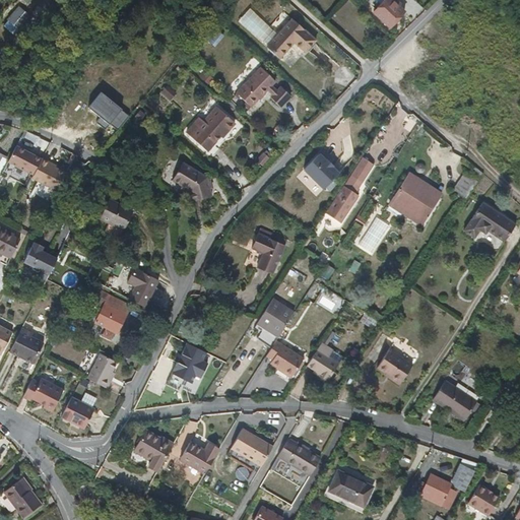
[(386,0),(375,13),(391,26),(405,11),(392,0),(386,0)]
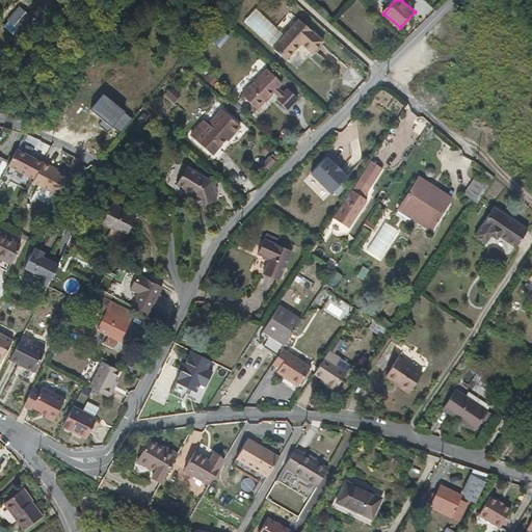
[(36,11),(42,15),(45,9),(41,6),(36,11)]
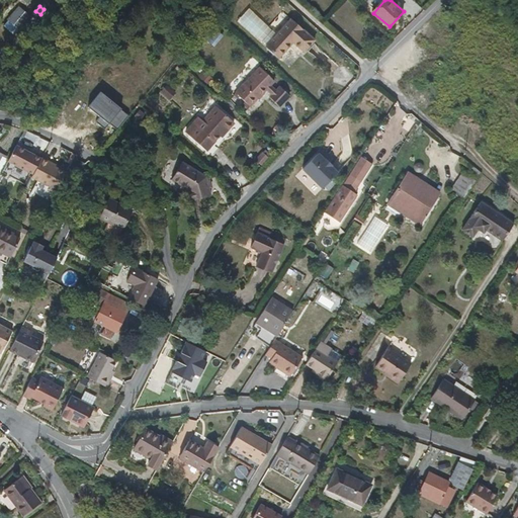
[(10,18),(12,20),(20,27),(21,28),(30,17),(19,8),(10,18)]
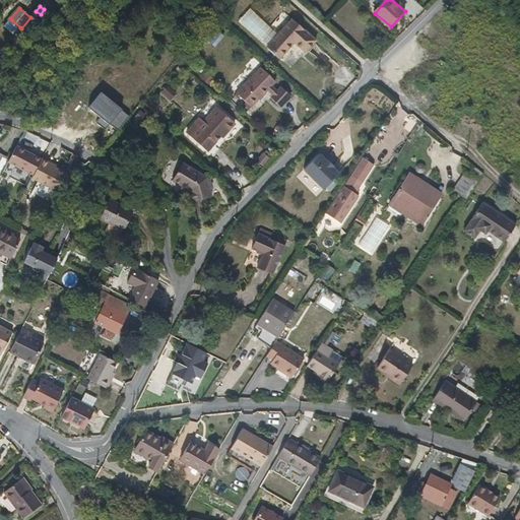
[(305,51),(316,39),(290,17),(266,45),(278,57),(294,41),(305,51)]
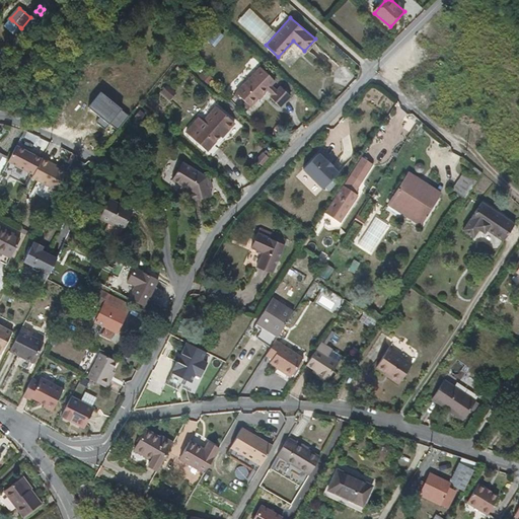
[(20,27),(12,20),(9,23),(16,30),(20,27)]
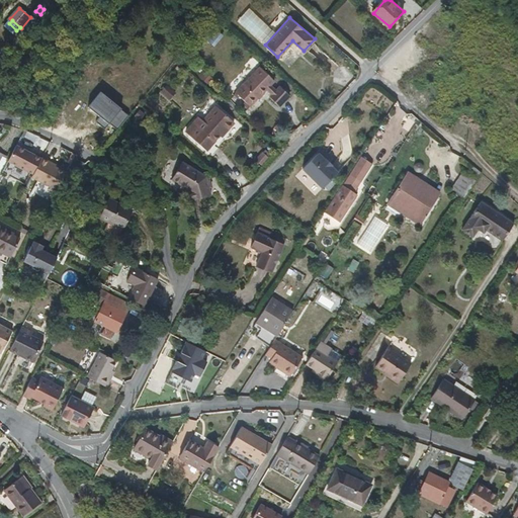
[(271,81),(273,79),(259,65),(234,89),(248,104),(267,85),(273,90),(271,93),(278,101),(287,93),(279,84),(277,87),(271,81)]
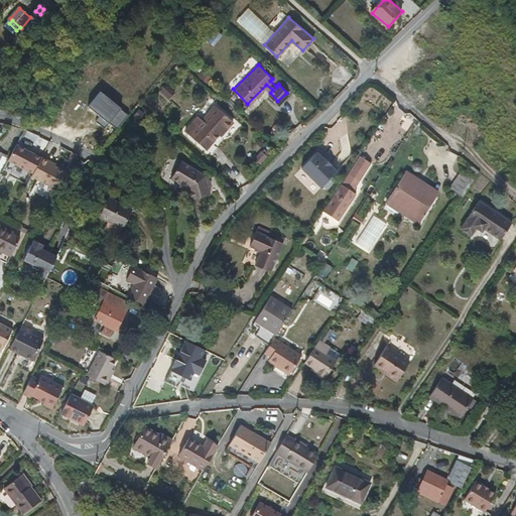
[(201,69),(197,76),(210,84),(215,77),(201,69)]
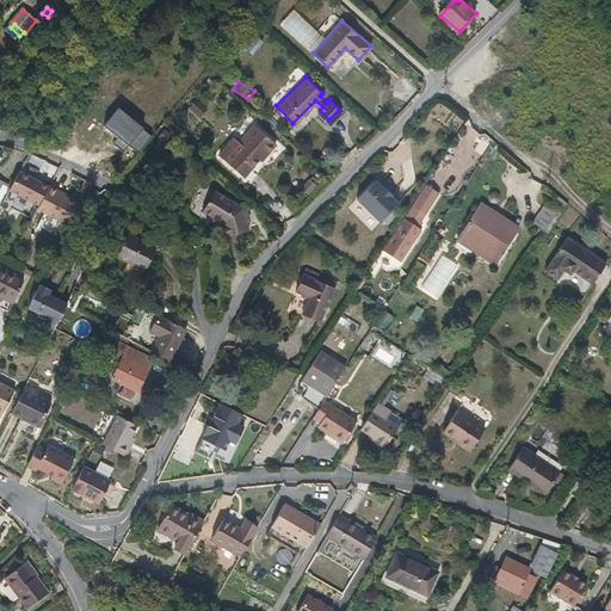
[(205,109),(196,99),(189,106),(199,116),(205,109)]
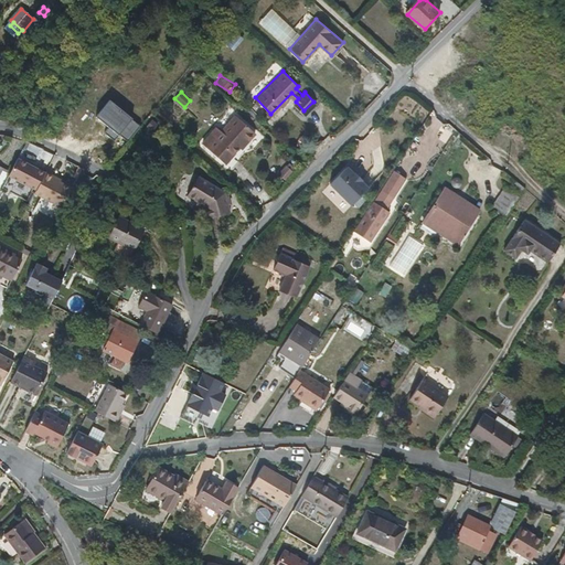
[(244,139),(247,141),(255,131),(236,115),(221,131),(216,127),(202,144),(224,162),(238,146),(244,139)]
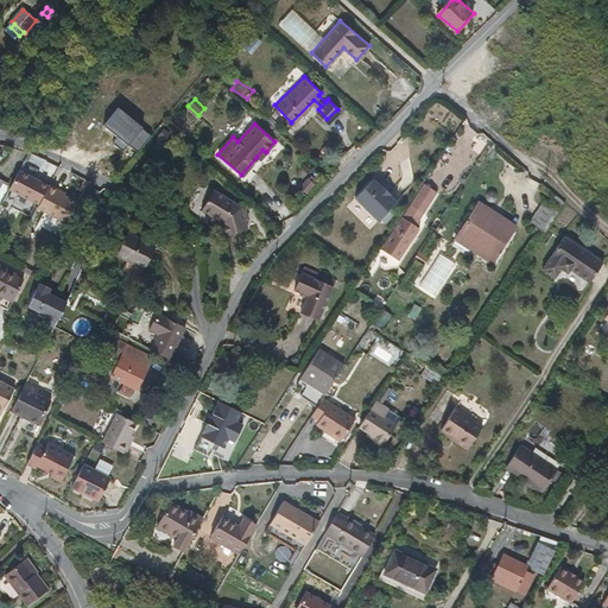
[(19,171),(11,188),(40,204),(50,185),(19,171)]
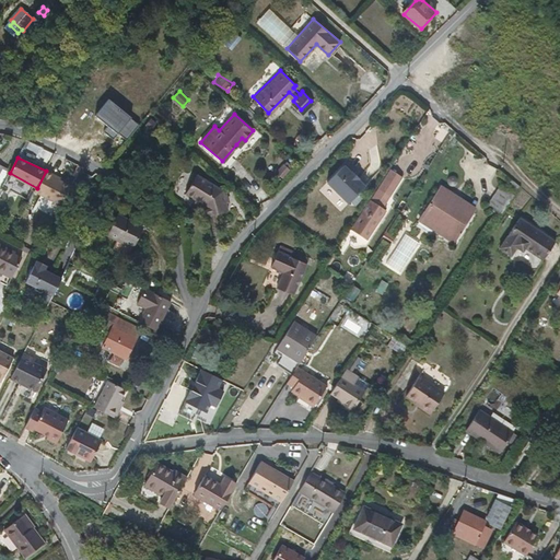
[(394,165),(404,171),(408,164),(398,158),(394,165)]
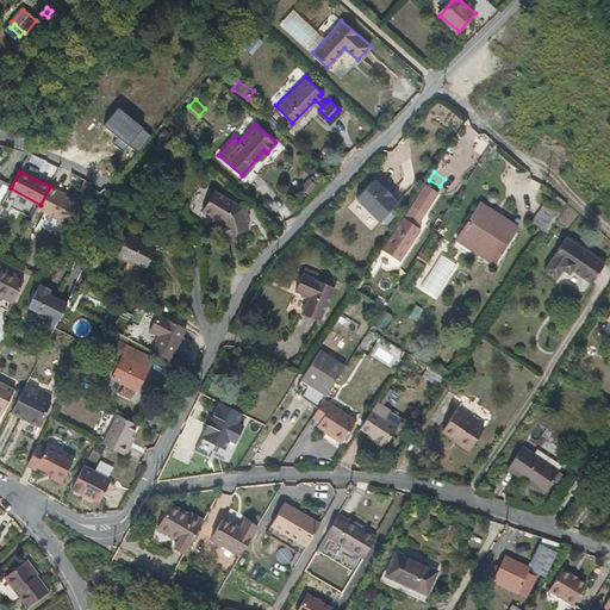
[(307,178),(302,188),(310,193),(316,182),(307,178)]
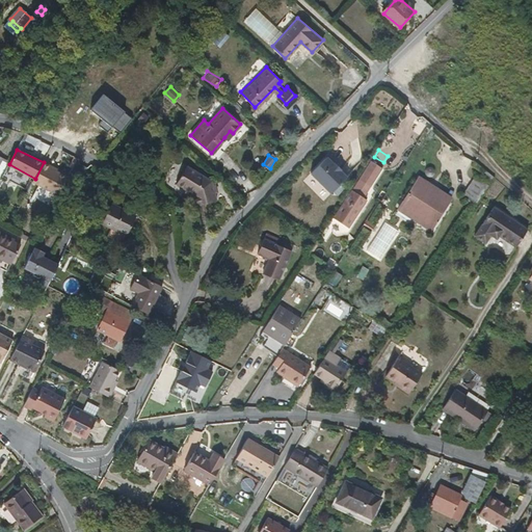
[(328,156),(312,173),(331,192),(348,177),(342,169),(336,162),(335,163),(328,156)]
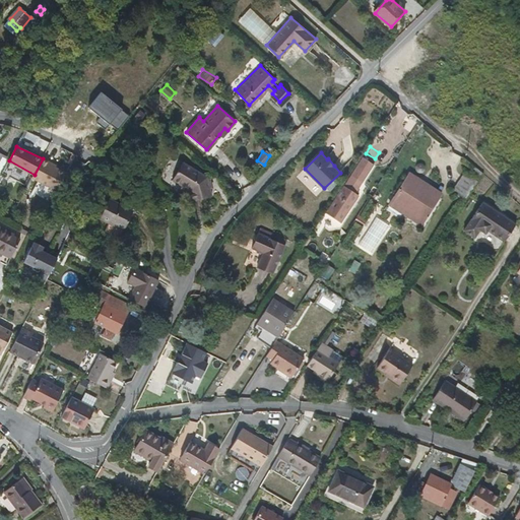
[(2,154),(0,157),(0,173),(9,157),(2,154)]
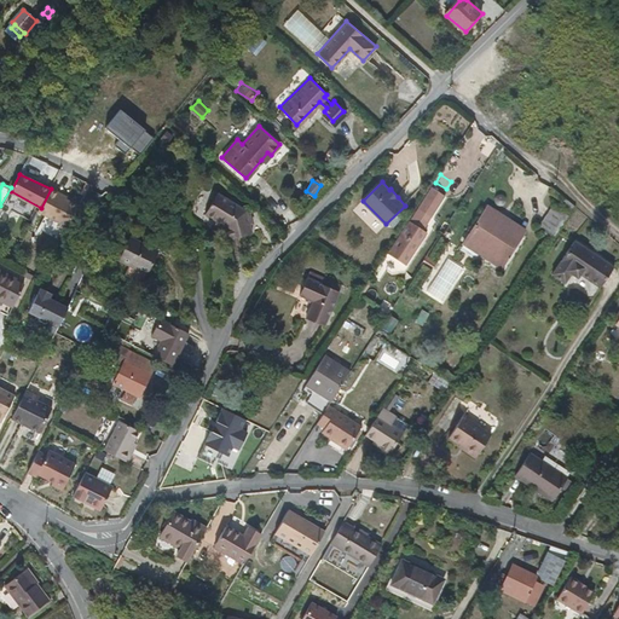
[(41,208),(39,210),(69,227),(81,206),(67,200),(59,195),(61,192),(51,187),(51,189),(41,208)]
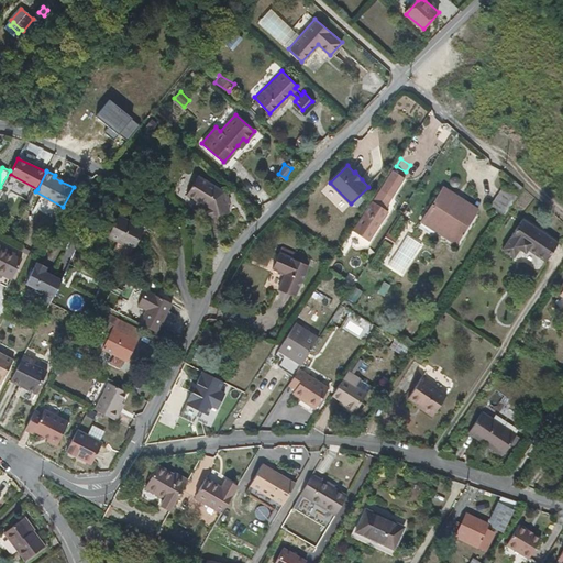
[(383,189),(392,196),(400,183),(390,176),(383,189)]
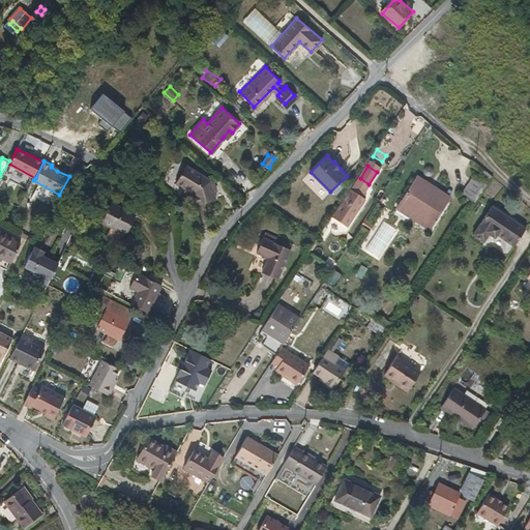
[(196,196),(204,210),(223,201),(212,182),(188,168),(178,185),(196,196)]
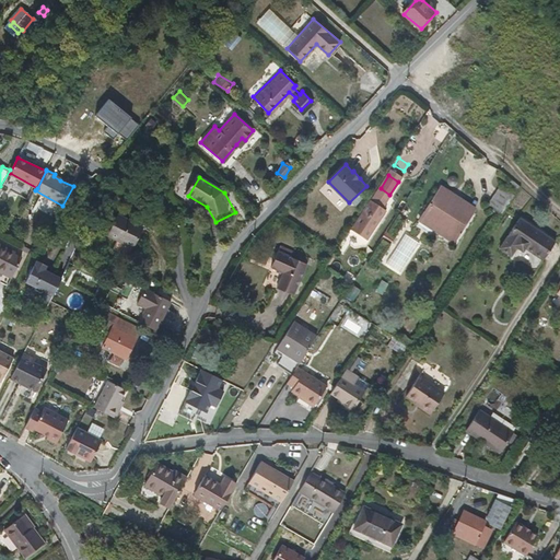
[(500,217),(518,189),(513,186),(510,190),(503,186),(488,208),(496,213),(500,217)]
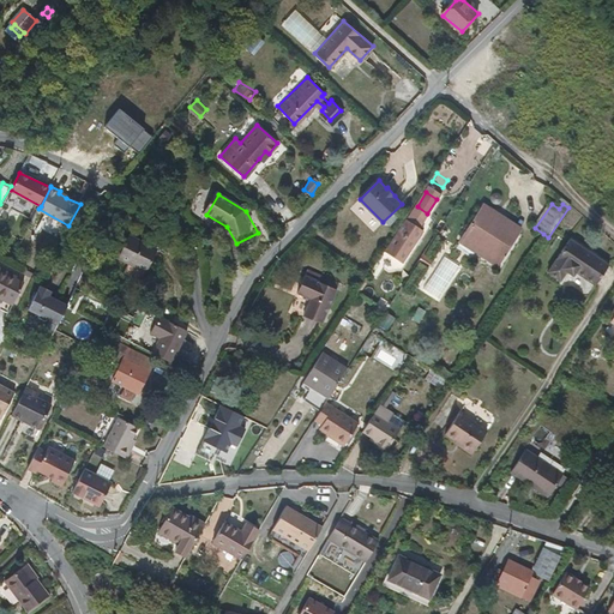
[(505,242),(516,226),(483,205),(468,232),(493,247),(499,239),(505,242)]
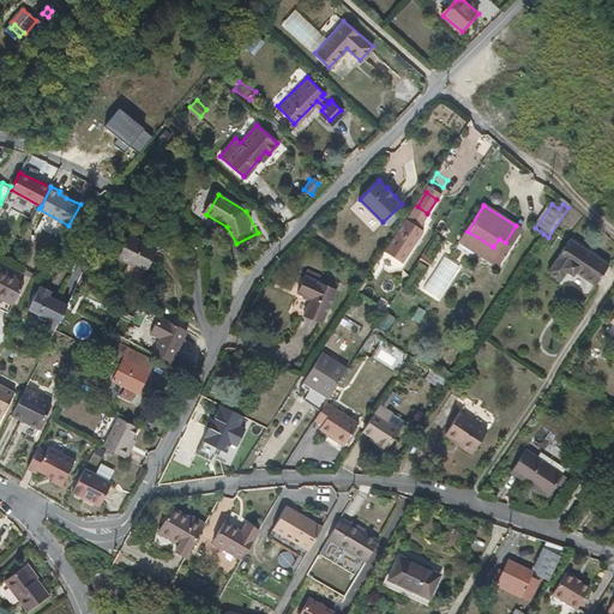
[(38,226),(53,234),(60,222),(44,215),(38,226)]
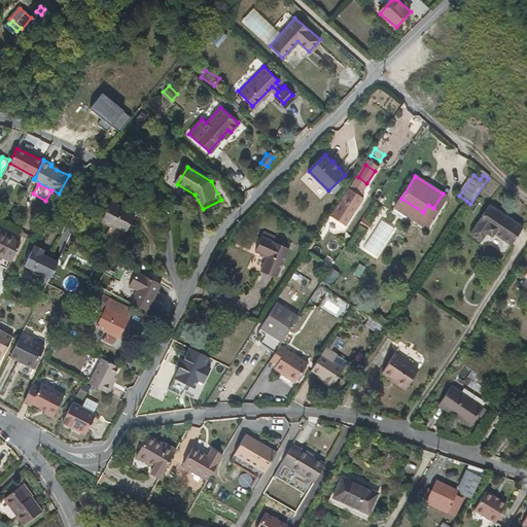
[(365,197),(350,186),(331,216),(347,225),(365,197)]
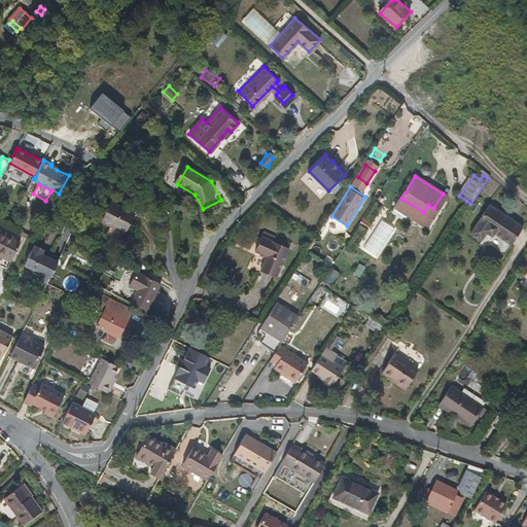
[(464,214),(470,204),(466,201),(459,211),(464,214)]
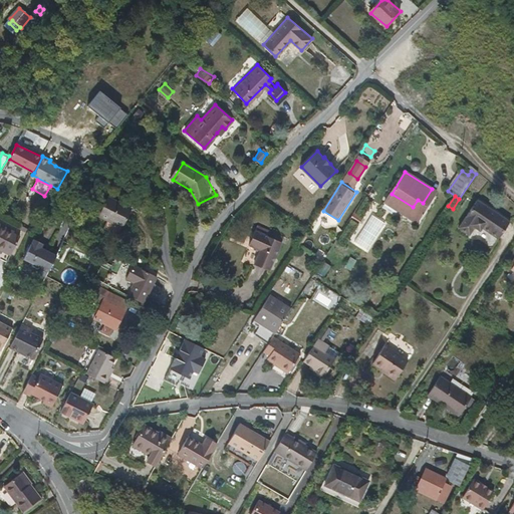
[(133,209),(109,197),(98,217),(108,222),(104,231),(117,237),(133,209)]
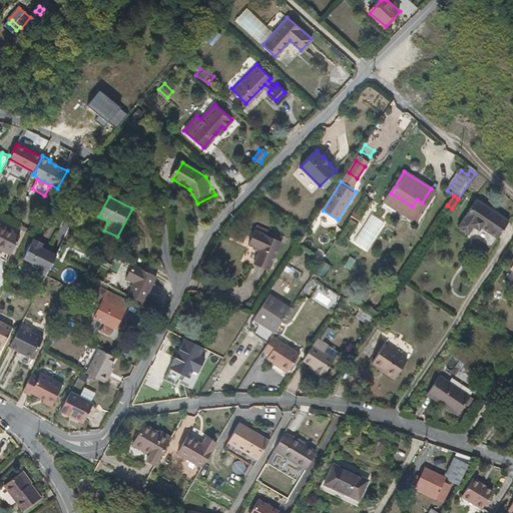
[(509,218),(477,197),(458,225),(469,232),(474,224),(479,228),(481,225),(497,235),(509,218)]
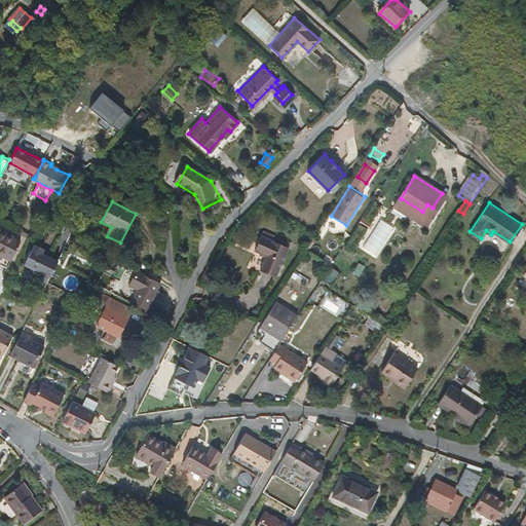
[(12,258),(22,241),(0,229),(0,255),(4,258),(6,254),(12,258)]
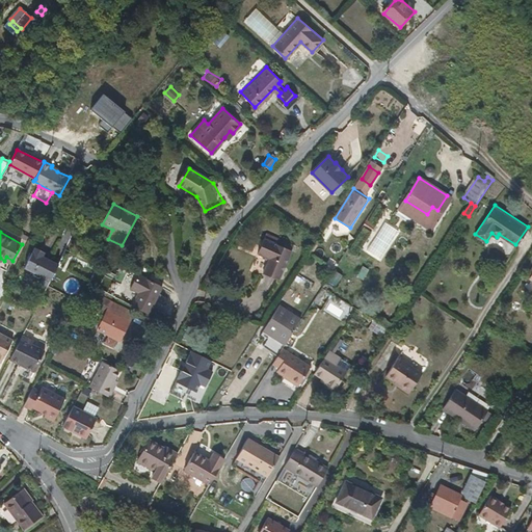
[(278,282),(291,251),(263,239),(250,270),(278,282)]
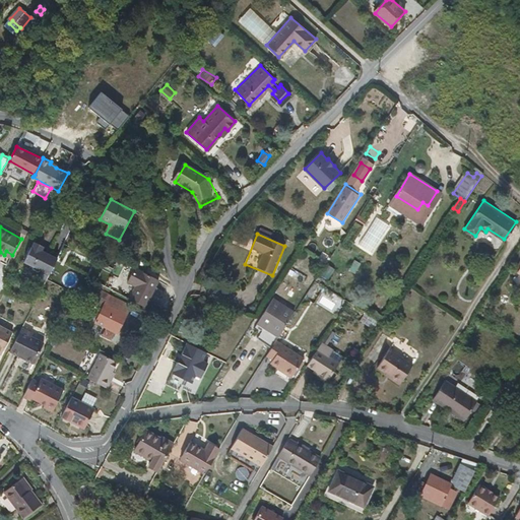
[(43,270),(51,274),(59,258),(43,250),(45,246),(36,242),(25,262),(34,266),(35,269),(39,271),(43,270)]
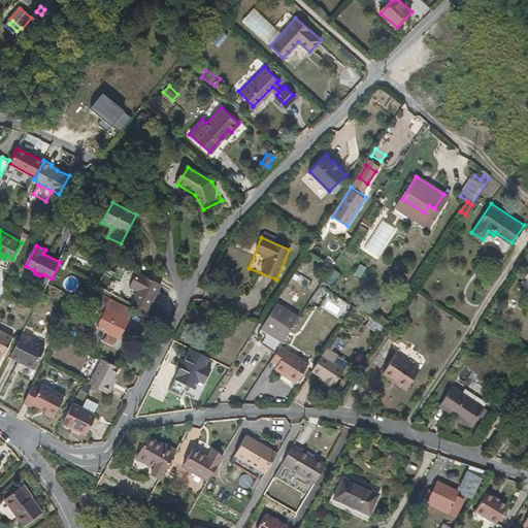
[(367,269),(361,265),(358,270),(364,274),(367,269)]
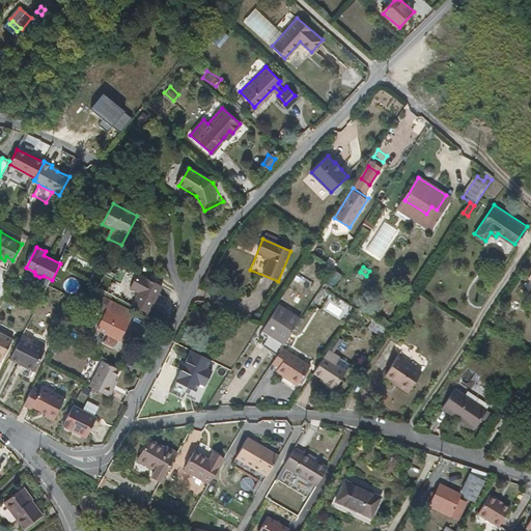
[(134,306),(150,313),(164,285),(140,274),(133,287),(141,292),(134,306)]
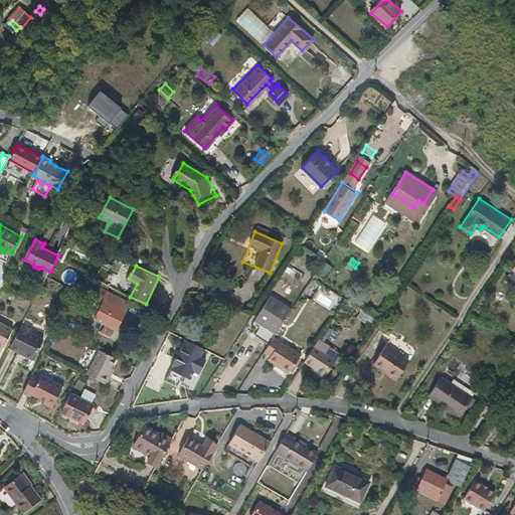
[(300,289),(305,292),(314,277),(316,274),(312,271),(300,289)]
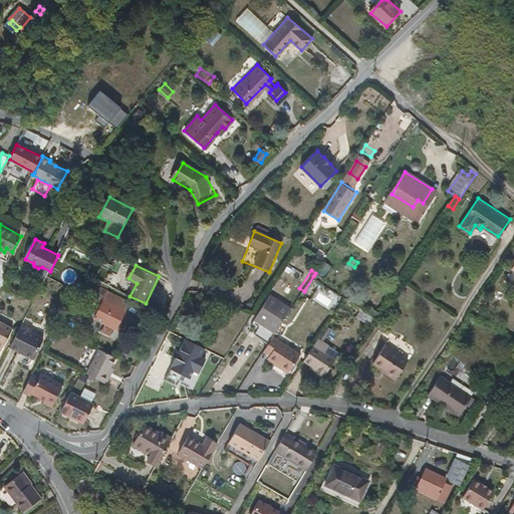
[(103,301),(107,291),(98,286),(92,296),(103,301)]
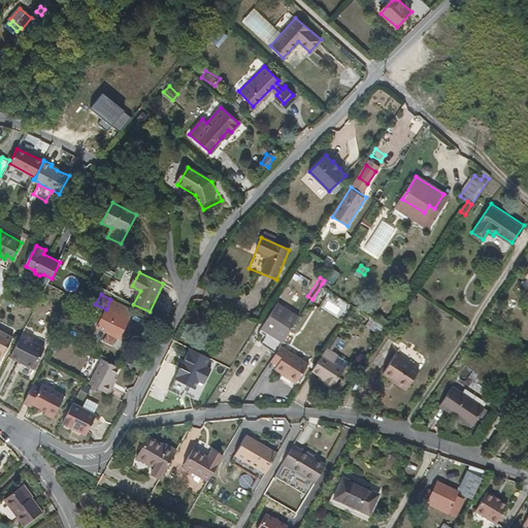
[(133,310),(110,299),(106,309),(97,328),(107,333),(104,340),(113,345),(118,338),(120,339),(133,310)]
